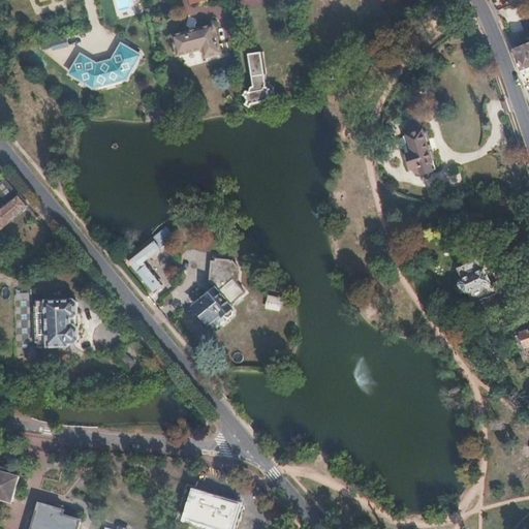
[(211,22),(170,29),(175,50),(199,45),(200,54),(216,51),(211,22)]
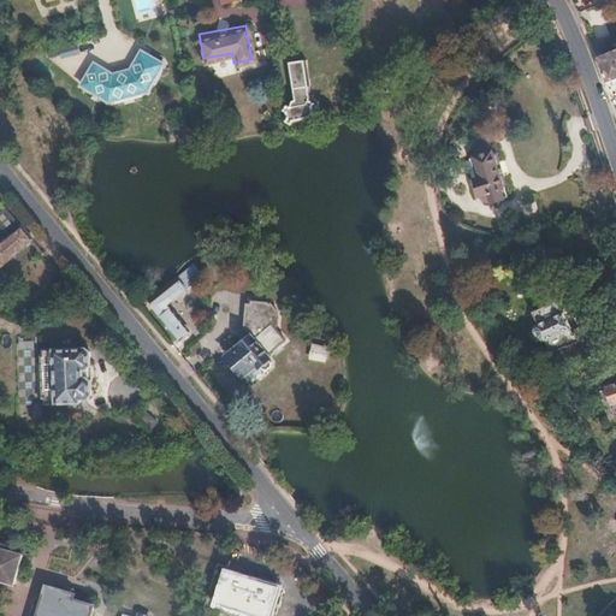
[(615,49),(615,45),(611,35),(593,42),(594,45),(599,57),(615,49)]
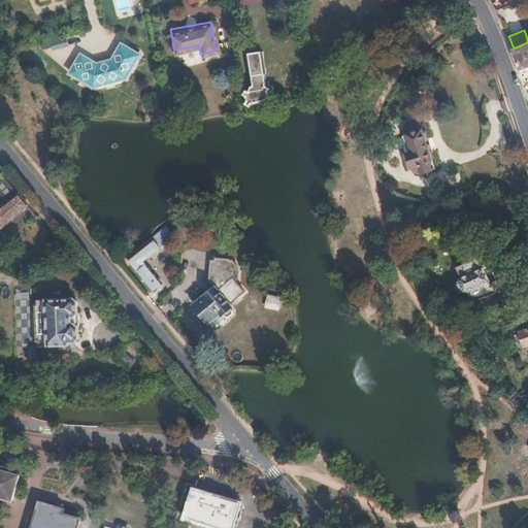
[(527,42),(514,48),(518,60),(521,69),(527,66),(527,42)]
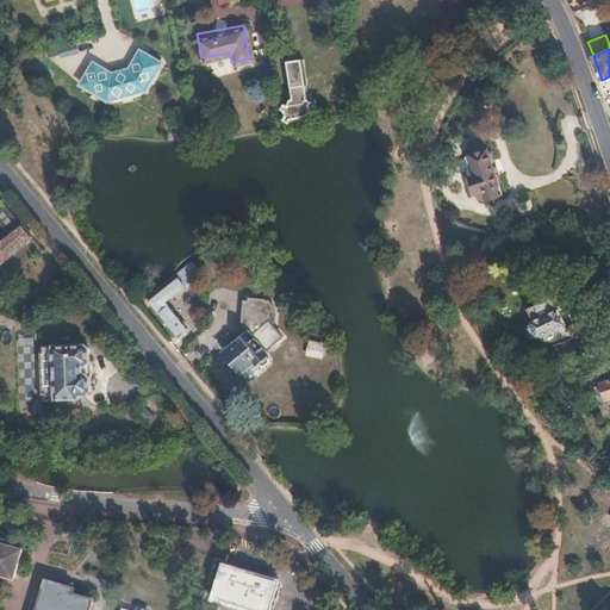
[(147,91),(161,62),(141,51),(130,69),(112,74),(94,63),(82,83),(109,100),(147,91)]
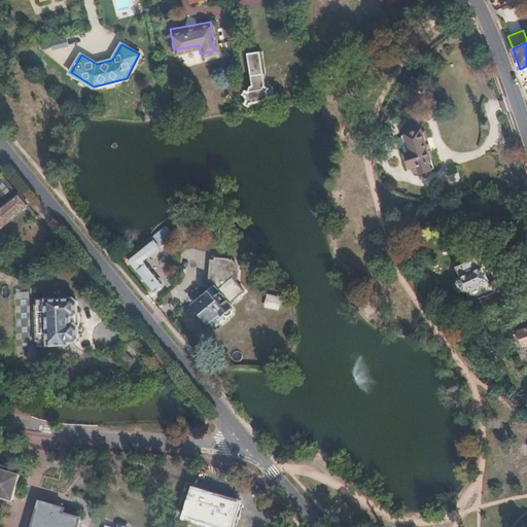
[(265,74),(260,51),(246,54),(251,86),(250,88),(247,88),(245,85),(242,91),(245,92),(245,95),(245,97),(243,100),(247,103),(249,99),(261,98),(265,100),(268,96),(264,94),(267,89),(262,85),(261,74),(265,74)]
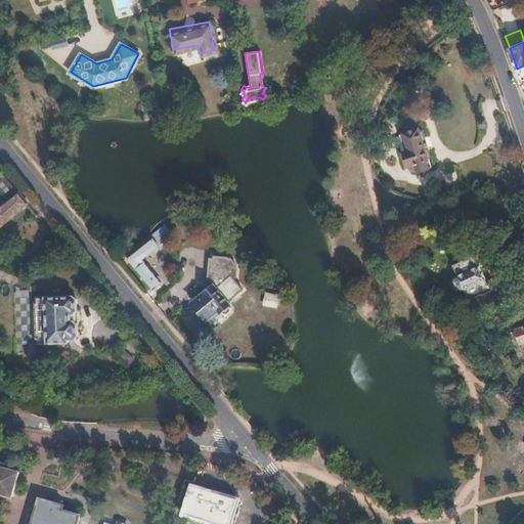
[(433,168),(429,158),(430,158),(428,151),(426,151),(420,135),(422,134),(420,129),(418,130),(416,123),(411,121),(405,123),(403,126),(405,132),(399,134),(405,150),(403,151),(410,171),(411,173),(412,174),(415,175),(418,174),(433,168)]
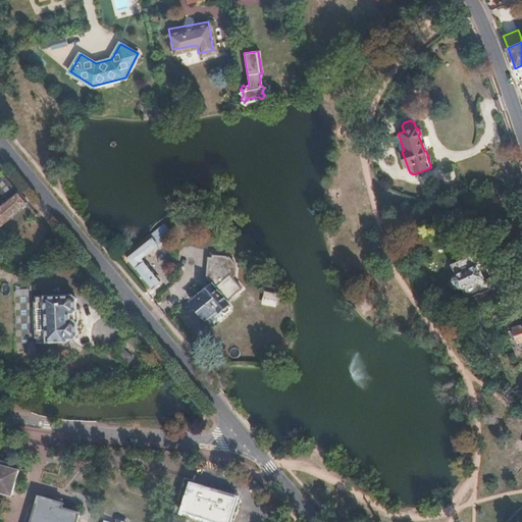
[(0,190),(4,196),(14,188),(5,176),(0,179),(0,190)]
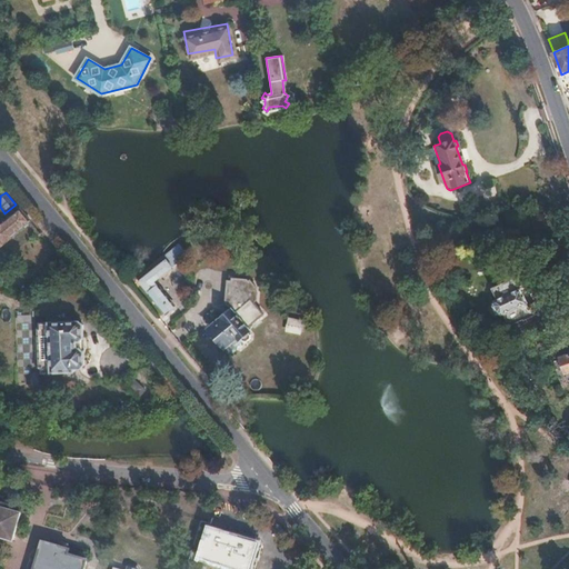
[(30,220),(20,208),(0,225),(0,245),(10,237),(30,220)]
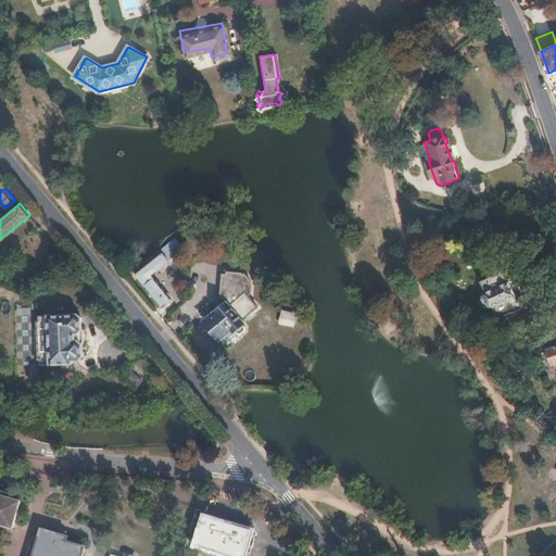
[(550,225),(552,215),(535,212),(533,220),(550,225)]
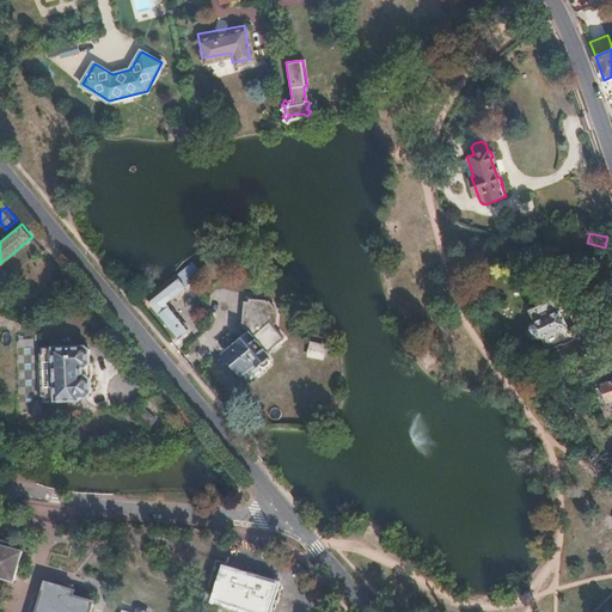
[(22,268),(6,280),(12,287),(26,274),(22,268)]
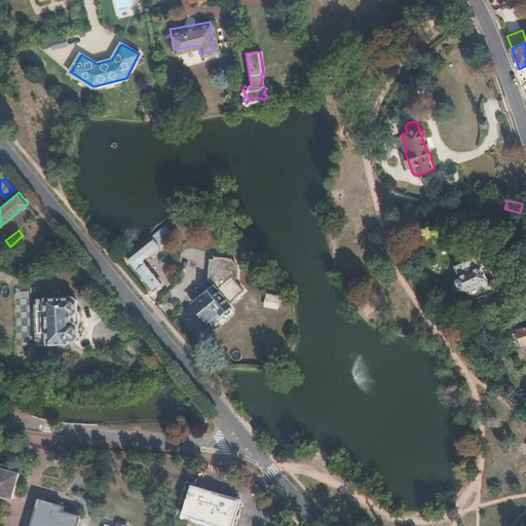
[(23,235),(10,247),(13,249),(15,248),(24,257),(33,249),(23,235)]
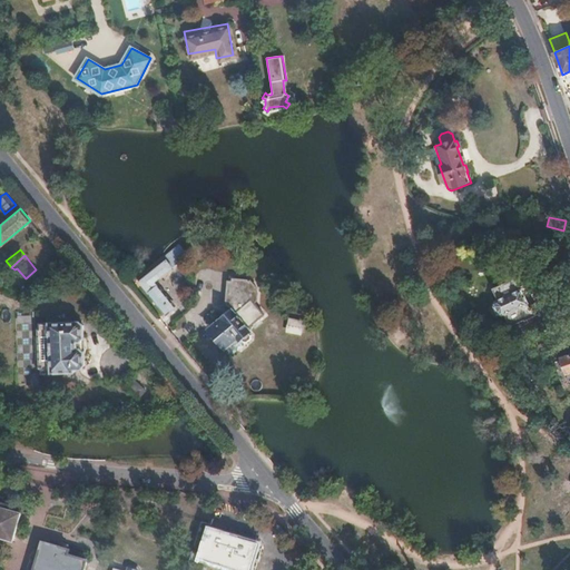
[(175,306),(155,282),(173,267),(164,256),(136,278),(148,293),(149,295),(165,315),(175,306)]
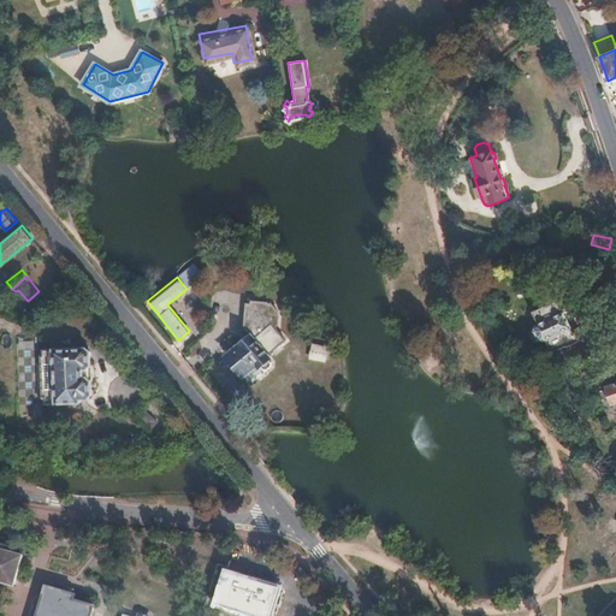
[(584,337),(579,326),(574,329),(564,308),(569,306),(564,295),(548,302),(549,304),(534,311),(539,321),(535,330),(540,339),(548,339),(552,350),(567,344),(568,345),(584,337)]
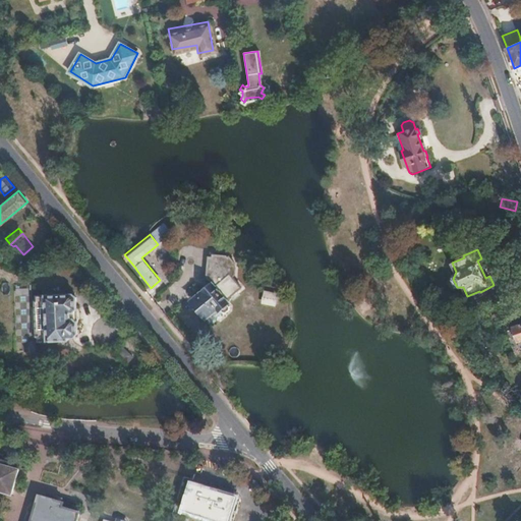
[(241,287),(233,277),(235,275),(233,265),(235,264),(229,256),(228,257),(227,255),(217,254),(217,256),(212,256),(210,273),(210,276),(211,277),(213,279),(215,280),(216,283),(214,285),(210,285),(206,288),(205,291),(199,296),(199,297),(194,301),(211,322),(213,322),(215,321),(215,319),(224,311),(227,311),(232,308),(231,304),(229,302),(230,300),(228,297),(241,287)]
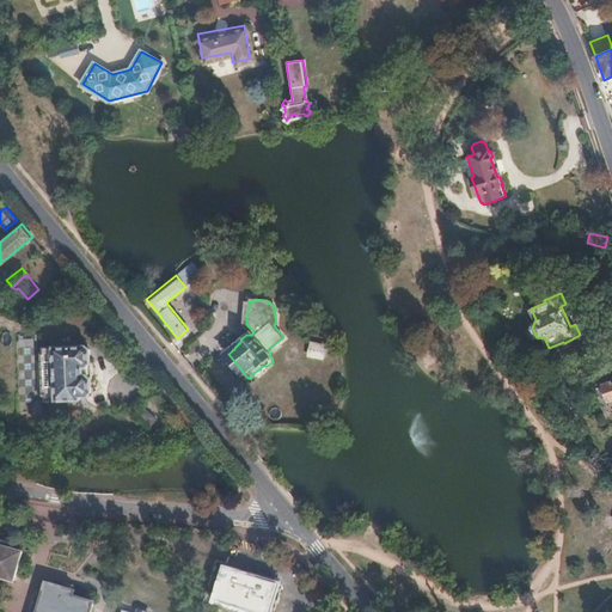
[(90,362),(90,349),(85,346),(43,348),(43,350),(41,350),(41,334),(17,335),(20,414),(44,412),(43,399),(46,399),(46,402),(79,401),(79,397),(87,396),(91,392),(91,379),(91,378),(91,365),(91,363),(91,362),(90,362)]
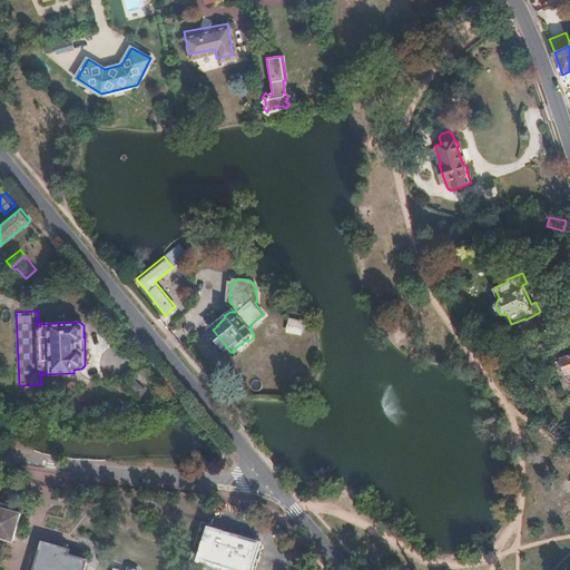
[(286,332),(302,335),(305,321),(290,317),(286,332)]
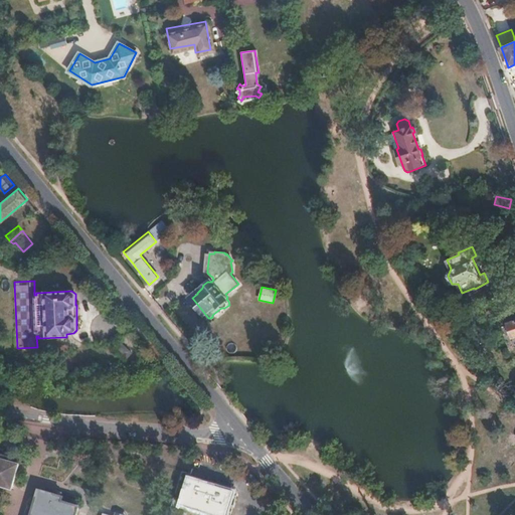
[(0,485),(12,488),(19,463),(9,461),(10,456),(0,453),(0,485)]
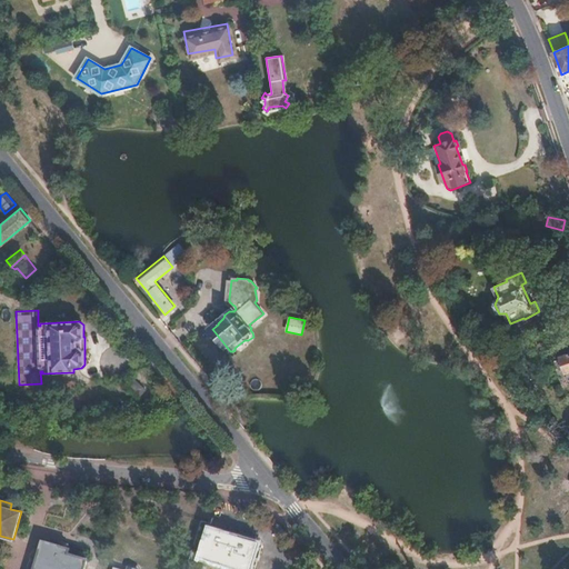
[(250,568),(259,545),(210,529),(201,557),(238,568),(250,568)]
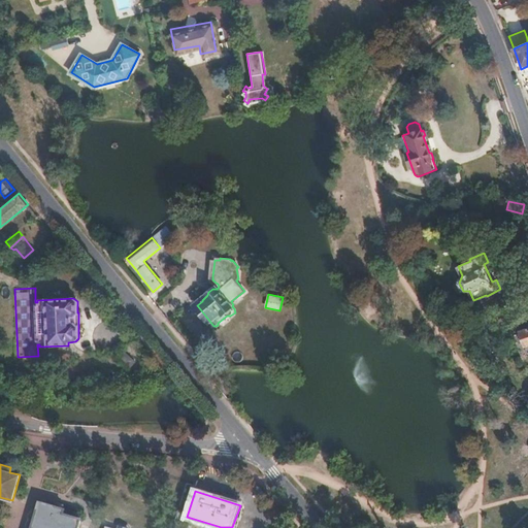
[(39,501),(31,527),(77,527),(81,517),(64,513),(65,508),(39,501)]
